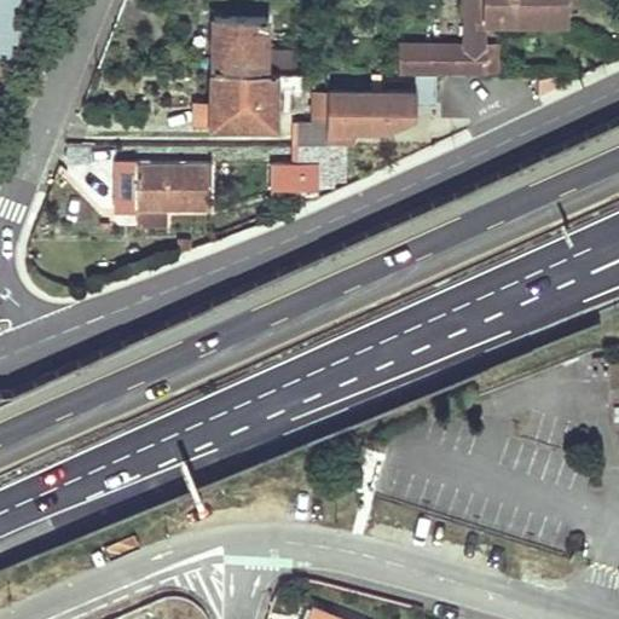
[(19,0),(0,0),(0,58),(21,58),(19,0)]
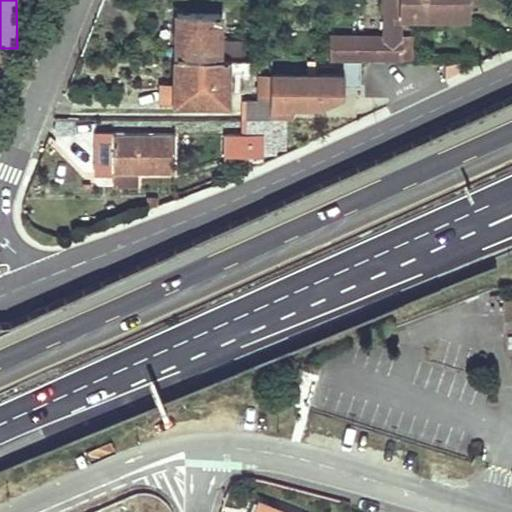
[(383,0),(383,35),(398,35),(397,15),(397,9),(398,3),(397,0),(383,0)]
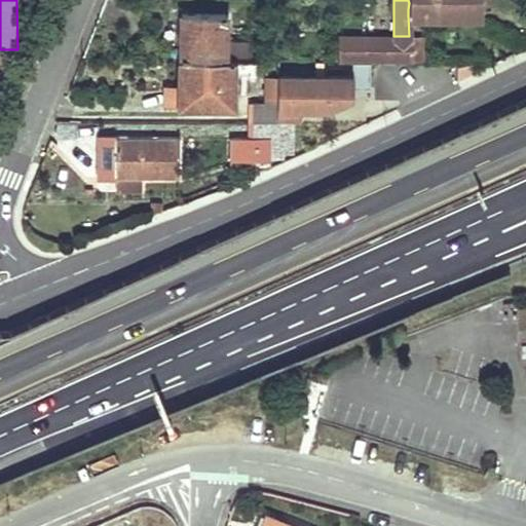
[(484,0),(408,0),(409,3),(408,9),(408,15),(452,15),(452,10),(460,10),(460,15),(484,15),(484,0)]
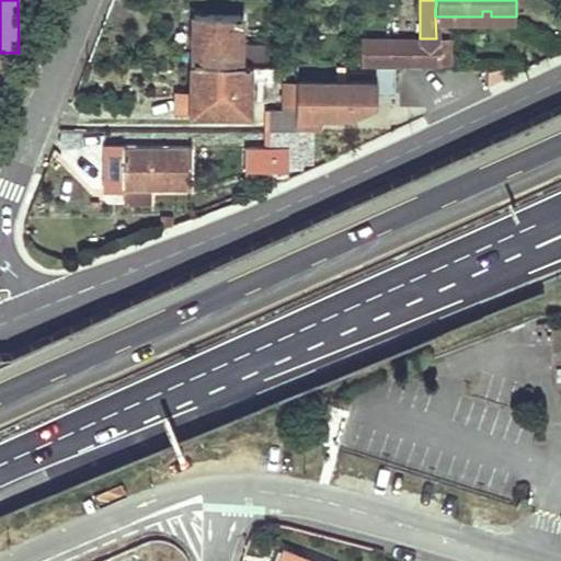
[(240,16),(217,15),(194,15),(194,19),(189,19),(189,38),(192,38),(191,64),(263,65),(264,46),(239,45),(240,16)]
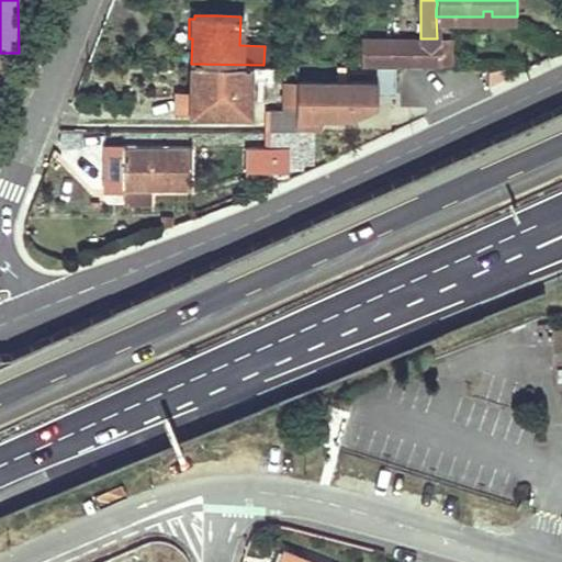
[(388,67),(389,67),(389,38),(361,38),(361,67),(375,67),(388,67)]
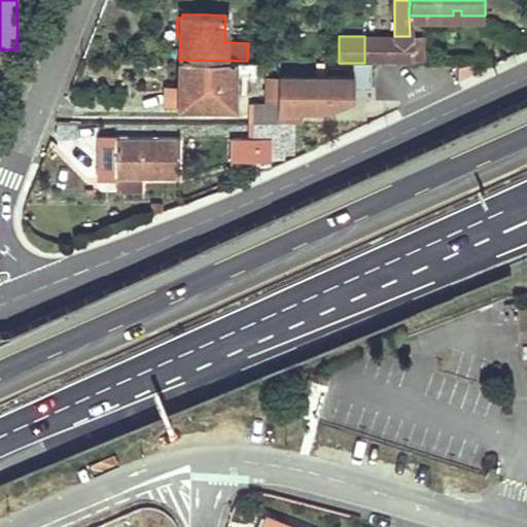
[(394,36),(364,36),(364,63),(371,63),(410,63),(411,36),(410,36),(394,36)]
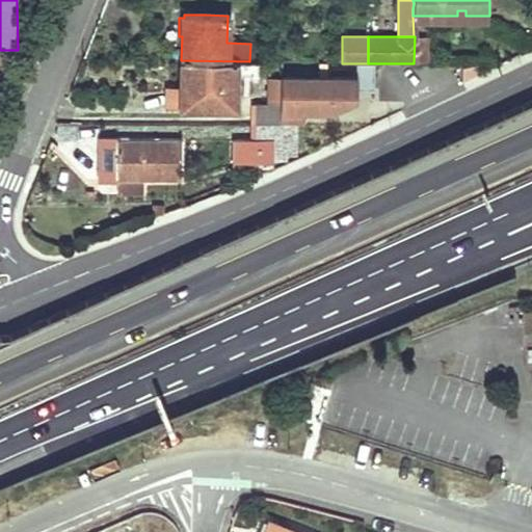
[(433,64),(433,37),(415,36),(414,63),(433,64)]
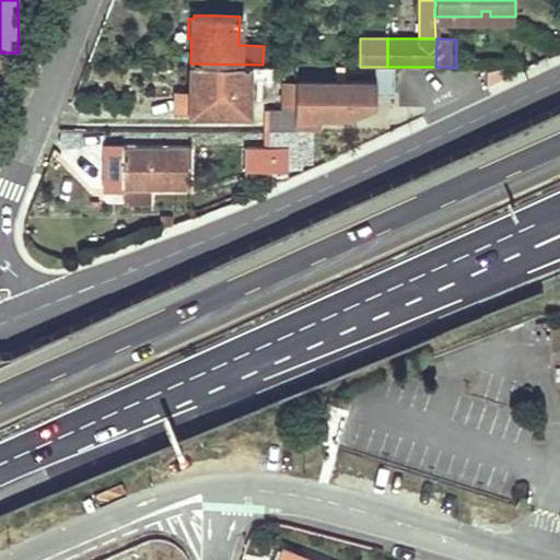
[(247,116),(248,80),(271,81),(271,65),(263,65),(190,63),(190,94),(189,115),(247,116)]
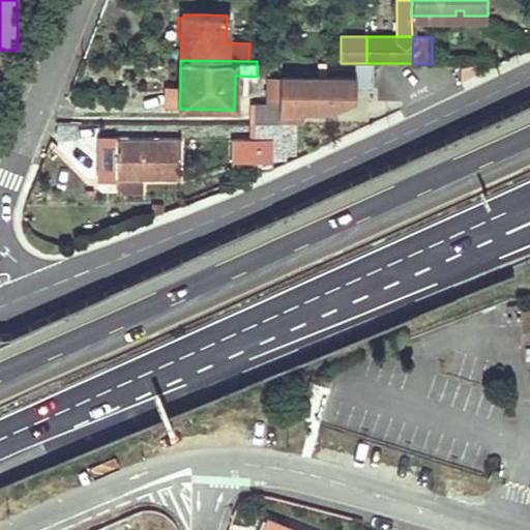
[(356,97),(356,90),(373,90),(373,63),(366,63),(365,63),(354,63),(354,78),(280,78),(280,105),(280,121),(280,123),(297,123),(302,123),(303,110),(330,110),(356,97)]
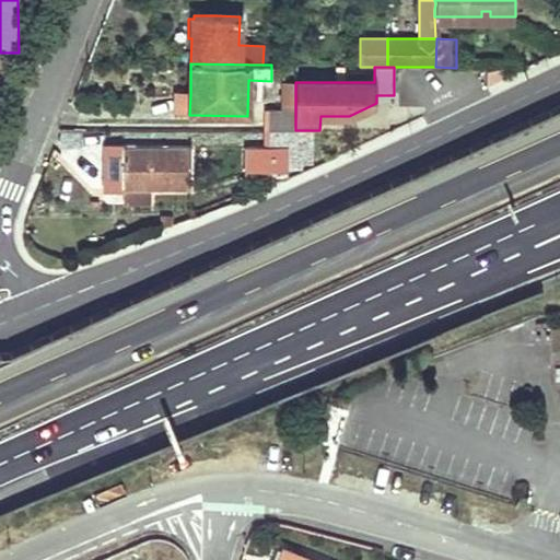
[(189,115),(190,94),(176,94),(176,115),(189,115)]
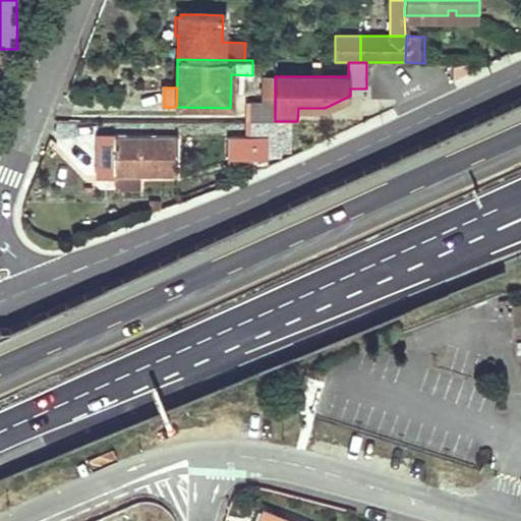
[(275,103),(249,103),(249,122),(275,121),(275,119),(275,103)]
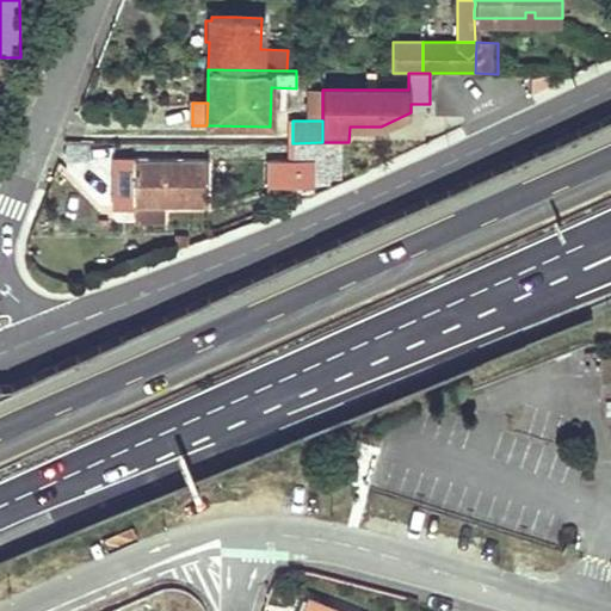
[(322,142),(292,143),(292,161),(267,161),(266,187),(314,189),(314,185),(322,185),(322,177),(341,178),(343,142),(322,142)]
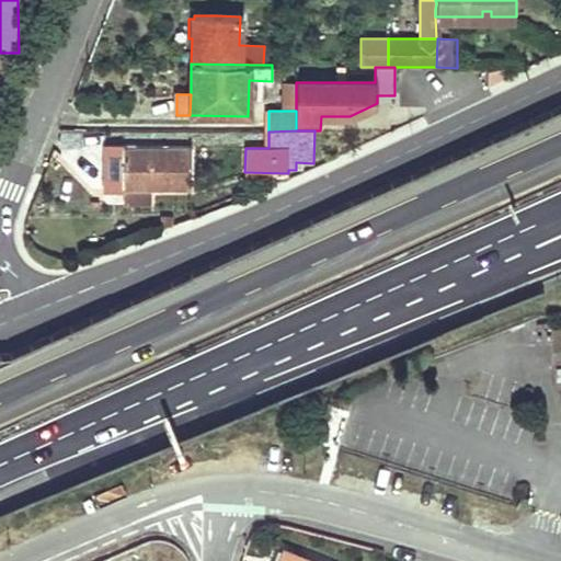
[(107,148),(107,191),(127,191),(150,191),(191,192),(192,148),(107,148)]
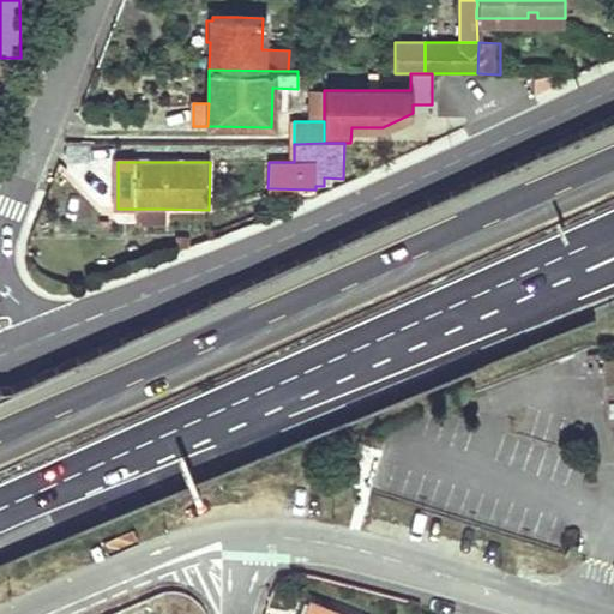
[(164,209),(139,209),(139,223),(163,223),(164,209)]
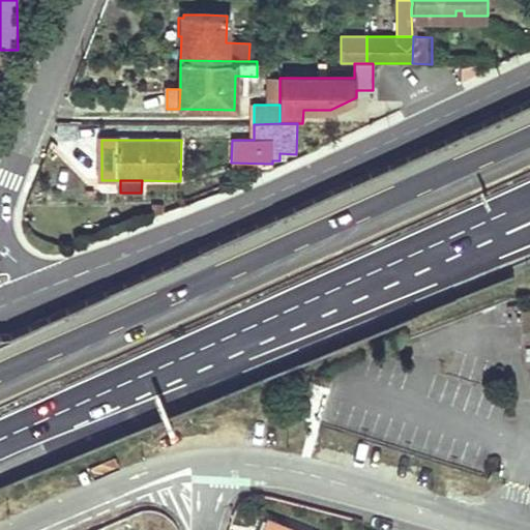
[(164,212),(164,209),(164,206),(150,206),(150,217),(164,212)]
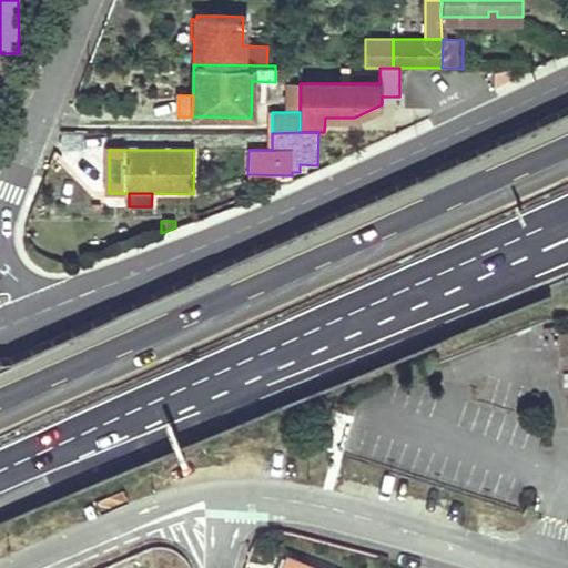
[(291,567),(293,563),(283,558),(279,567),(291,567)]
